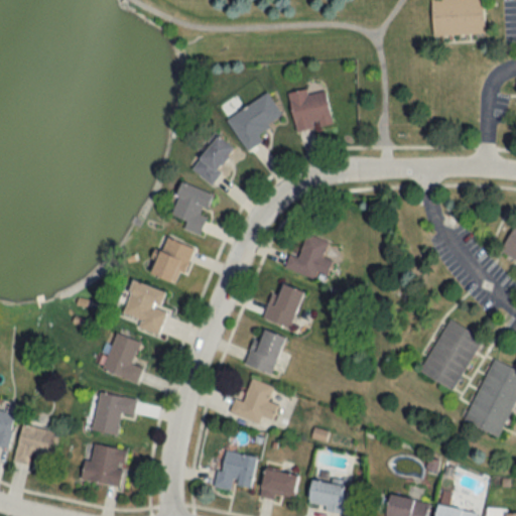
[(484,34),(483,0),(430,0),(431,34),(484,34)]
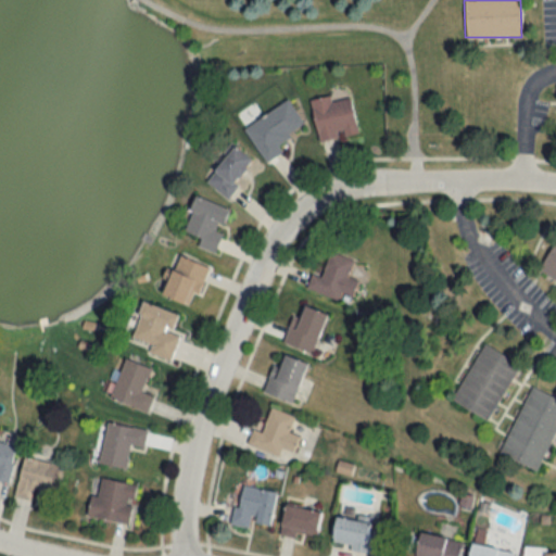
[(351,98),(330,101),(330,97),(312,100),(318,141),(356,135),(351,98)]
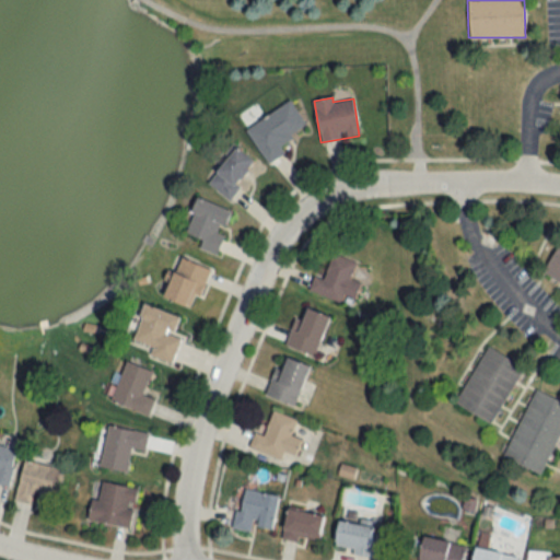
[(267,164),(284,153),(278,143),(305,126),(290,101),(245,128),(267,164)]
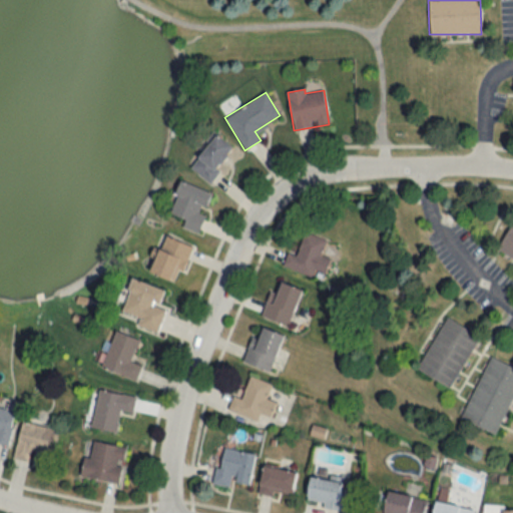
[(189,168),(208,182),(233,148),(214,134),(189,168)]
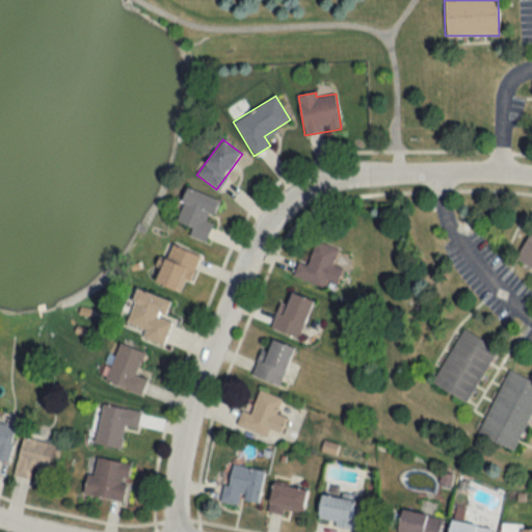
[(220,198),(185,189),(173,231),(207,240),(213,218),(215,219),(220,198)]
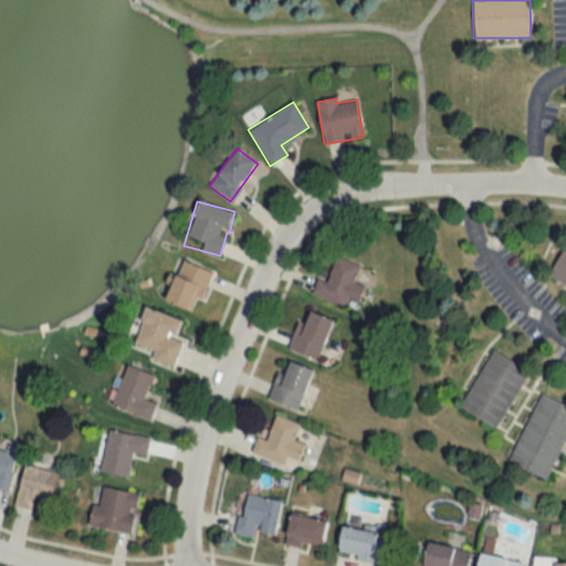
[(565,242),(548,274),(565,283),(565,242)]
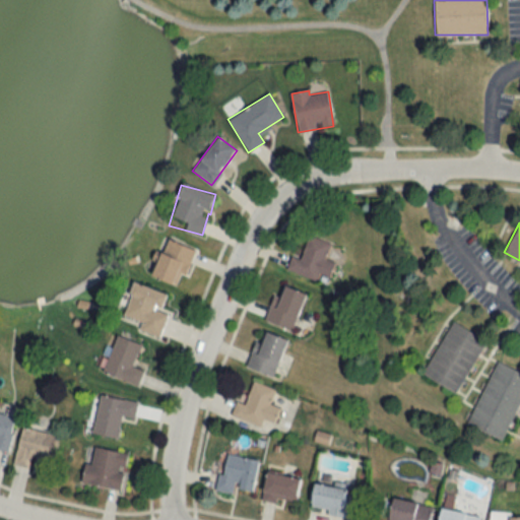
[(286,270),(317,281),(319,275),(329,278),(334,263),(325,259),(330,244),(309,237),(301,259),(290,256),(286,270)]
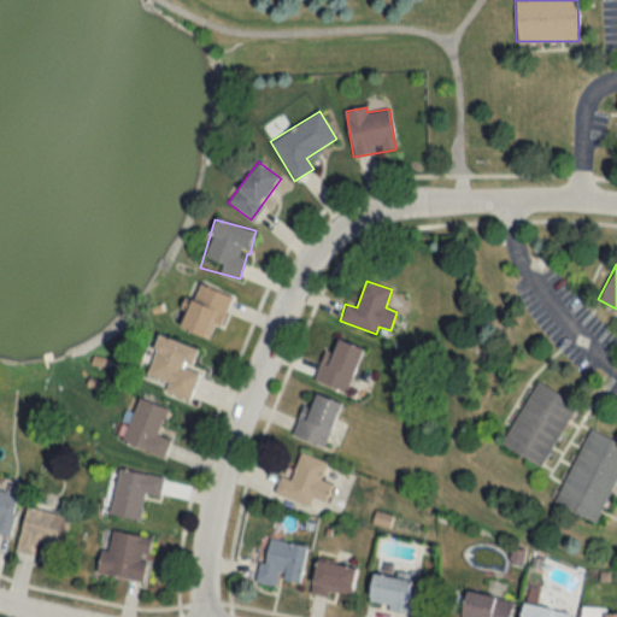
[(229,297),(198,283),(180,328),(211,341),(229,297)]
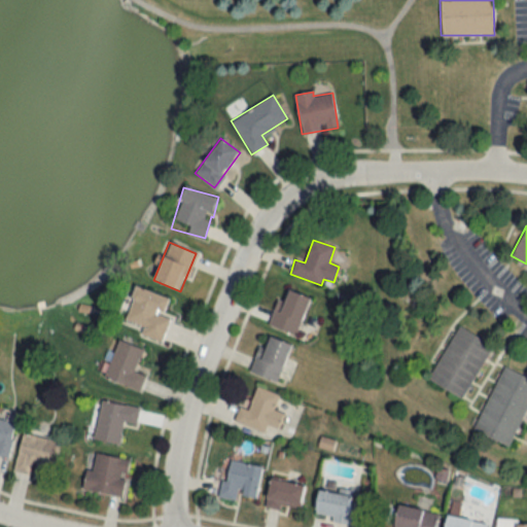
[(162,342),(170,318),(162,316),(169,297),(136,286),(125,319),(143,325),(140,335),(162,342)]
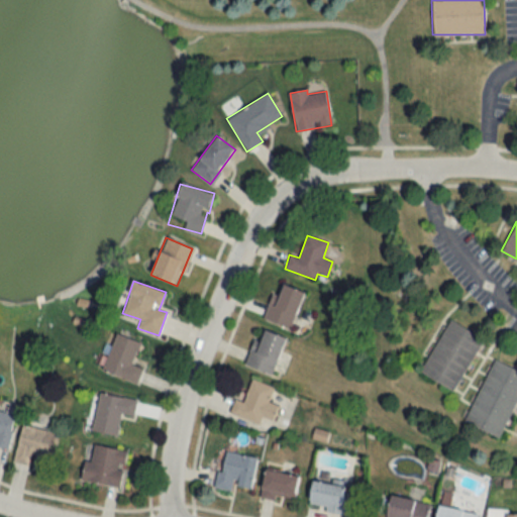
[(265,320),(292,329),(304,292),(277,284),(265,320)]
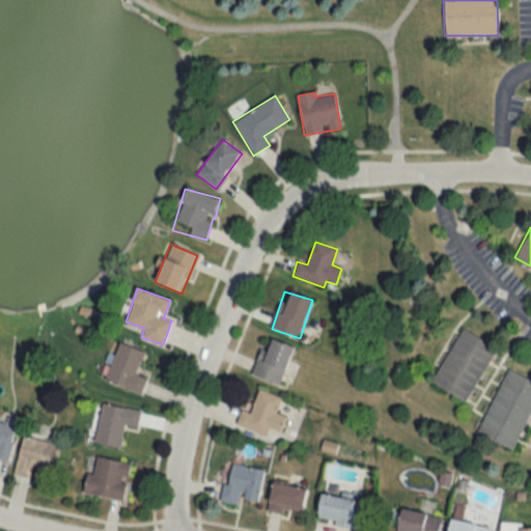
[(467,401),(495,346),(458,329),(431,384),(467,401)]
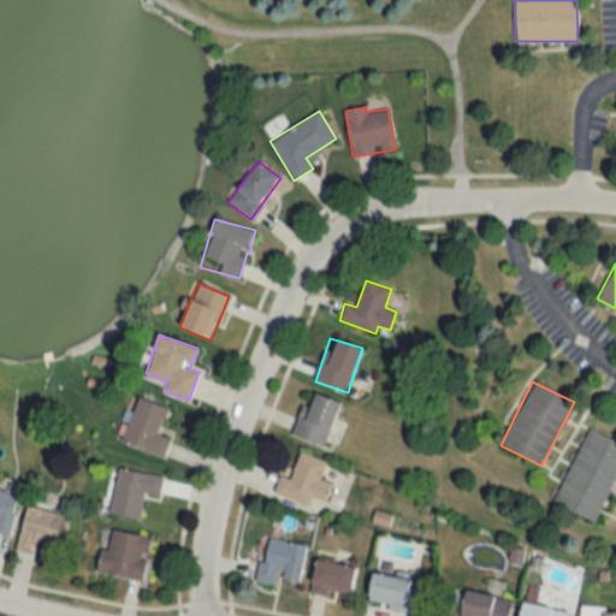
[(326,446),(339,402),(307,392),(294,437),(326,446)]
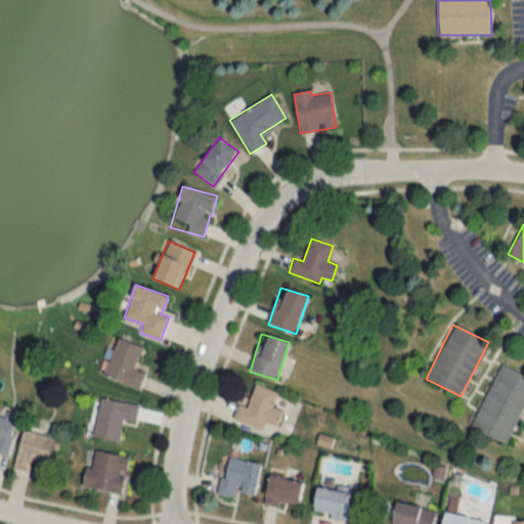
[(138,389),(144,373),(134,368),(142,347),(117,338),(102,375),(138,389)]
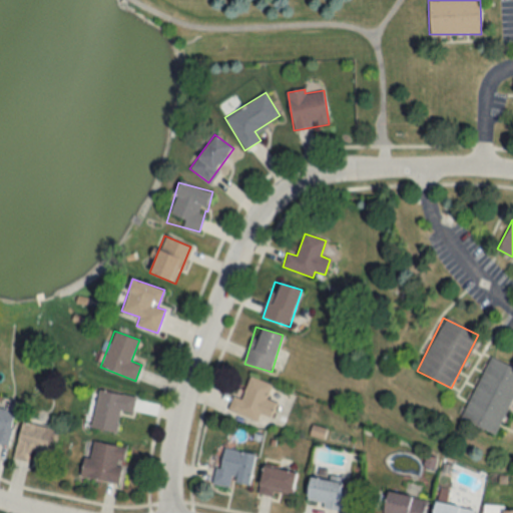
[(496,434),(512,395),(512,368),(489,358),(462,419),(496,434)]
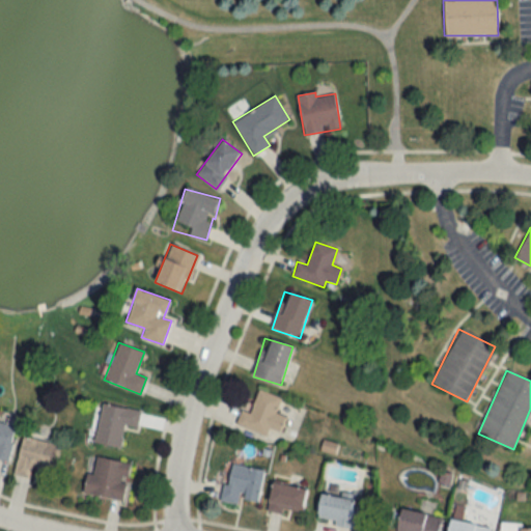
[(251,413),(241,410),(235,425),(266,436),(268,428),(281,431),(286,416),(276,413),(281,396),(258,390),(251,413)]
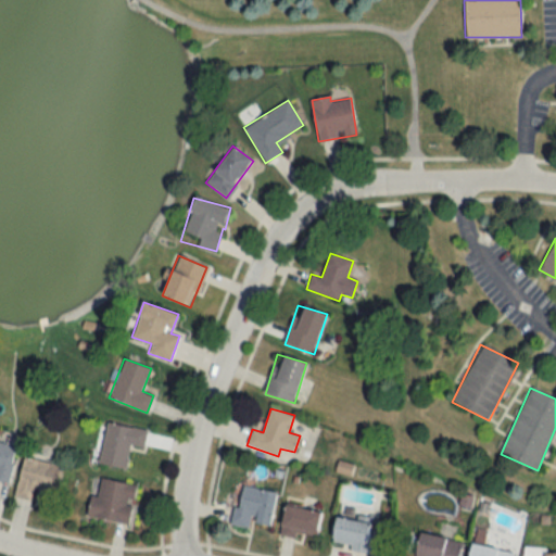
[(147,429),(106,421),(99,462),(126,466),(129,445),(142,449),(147,429)]
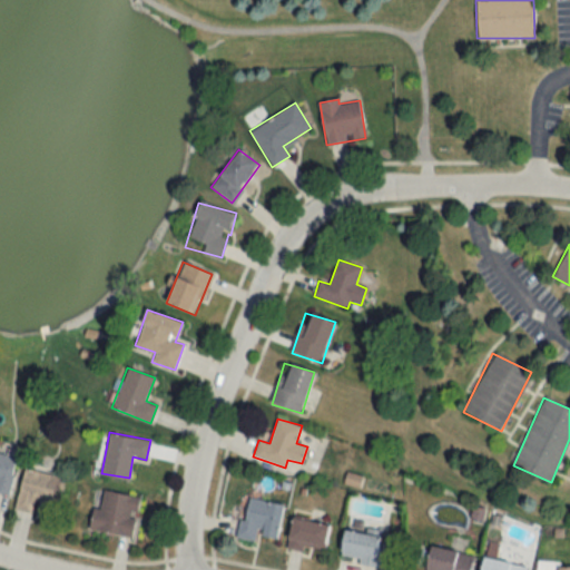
[(0,492),(7,494),(17,457),(0,452),(0,492)]
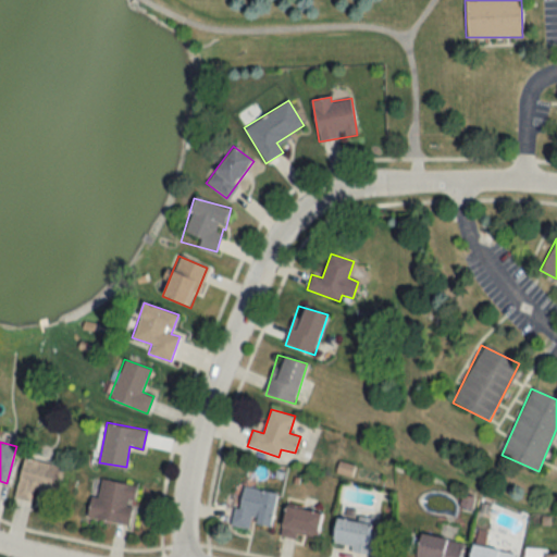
[(59,493),(64,465),(23,457),(14,497),(33,500),(35,489),(59,493)]
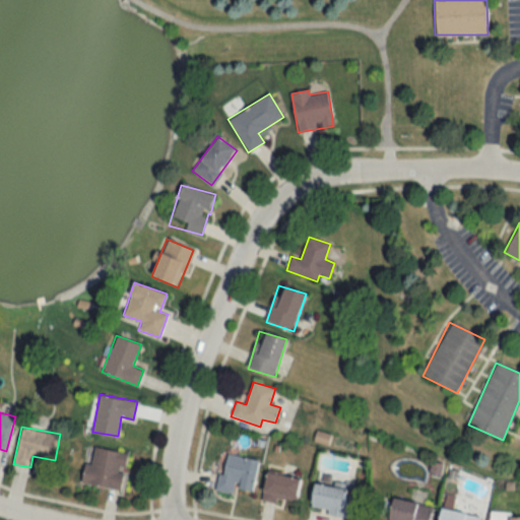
[(121,489),(127,452),(93,447),(90,464),(83,463),(80,482),(121,489)]
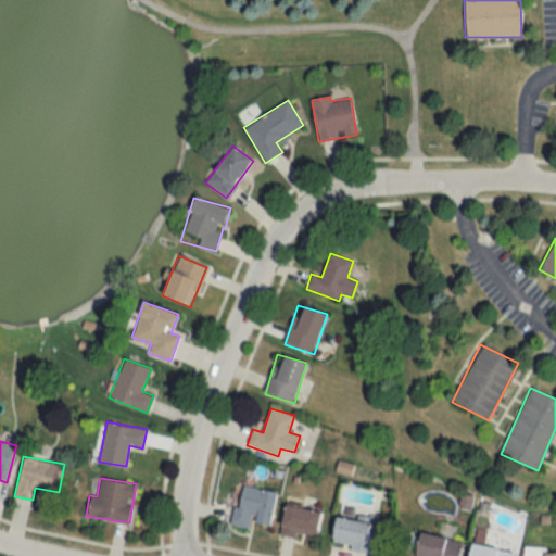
[(276,491),(238,484),(232,525),(249,528),(250,521),(270,525),(276,491)]
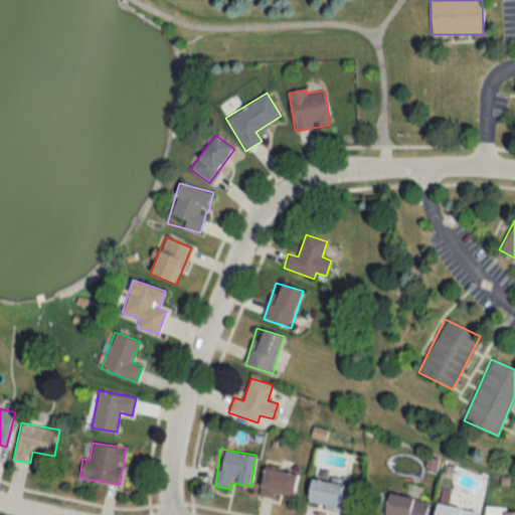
[(297,473),(264,468),(260,494),(293,499),(297,473)]
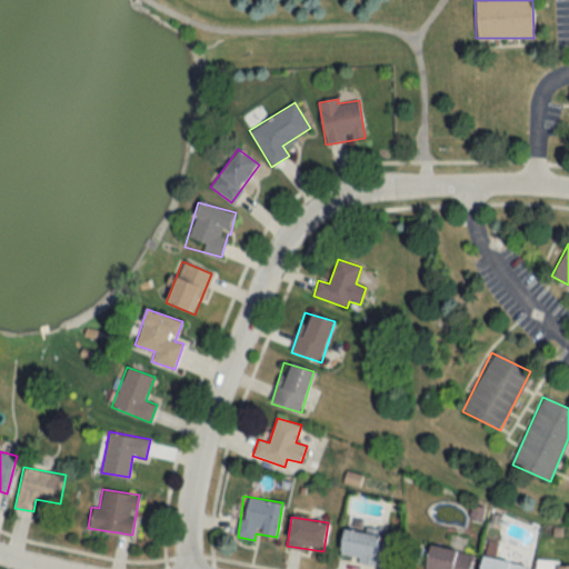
[(386,537),(346,527),(338,556),(378,566),(386,537)]
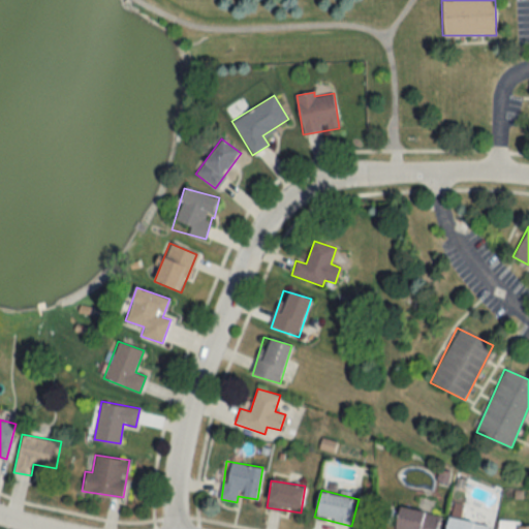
[(435,528),(439,512),(399,506),(395,528),(435,528)]
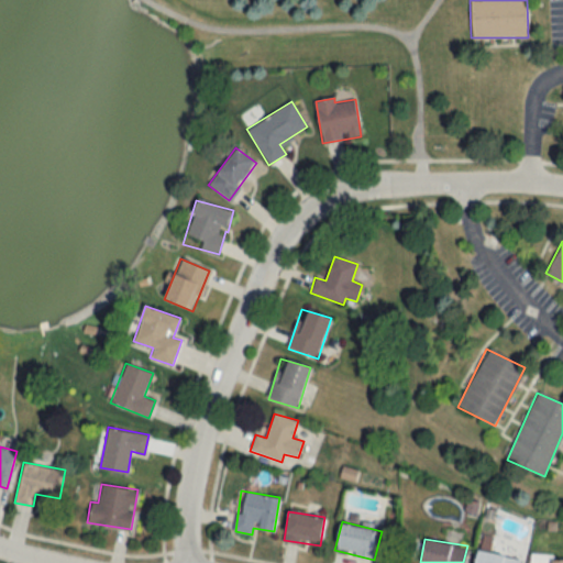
[(518,562),(520,556),(478,549),(475,562),(518,562)]
